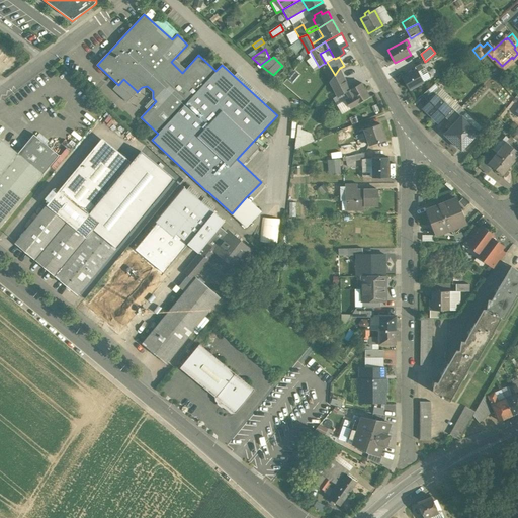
[(335,75),(330,81),(333,86),(342,75),(339,69),(335,75)]
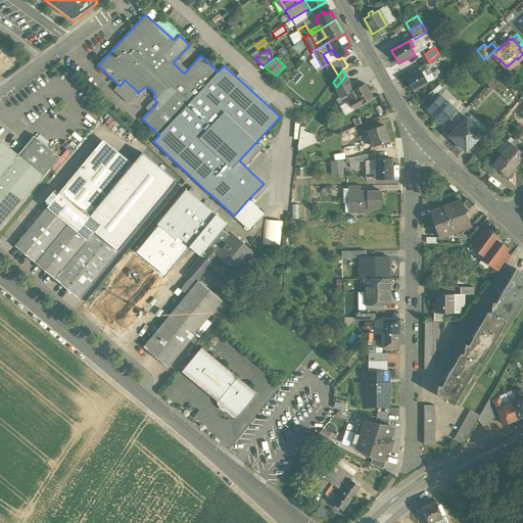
[(423,69),(417,73),(415,70),(412,72),(413,75),(407,78),(414,91),(428,84),(424,78),(427,76),(423,69)]
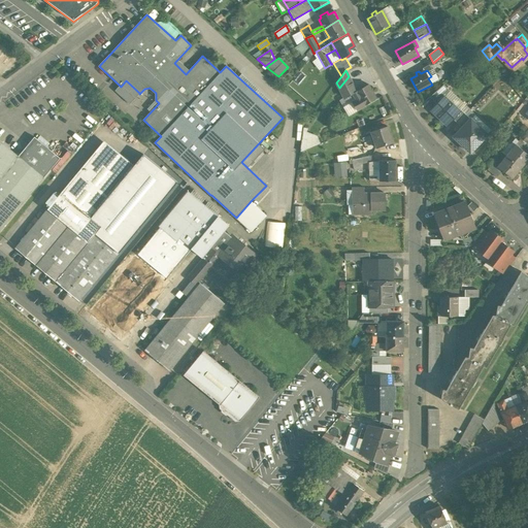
[(349,76),(339,88),(344,98),(353,94),(353,93),(356,92),(349,76)]
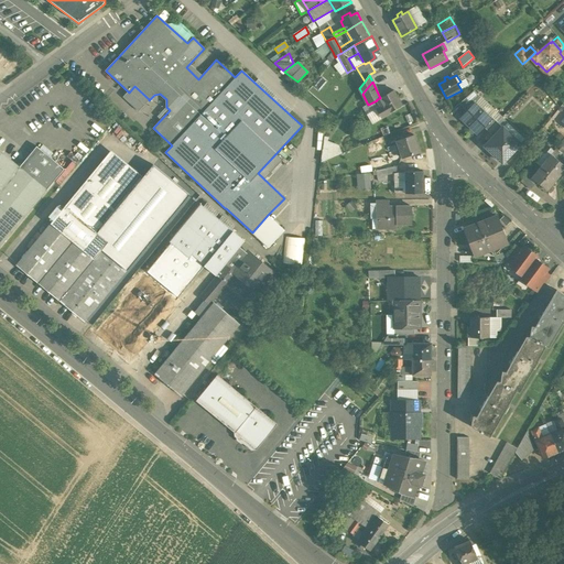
[(149,99),(134,86),(129,93),(128,91),(123,97),(139,111),(148,101),(148,100),(149,99)]
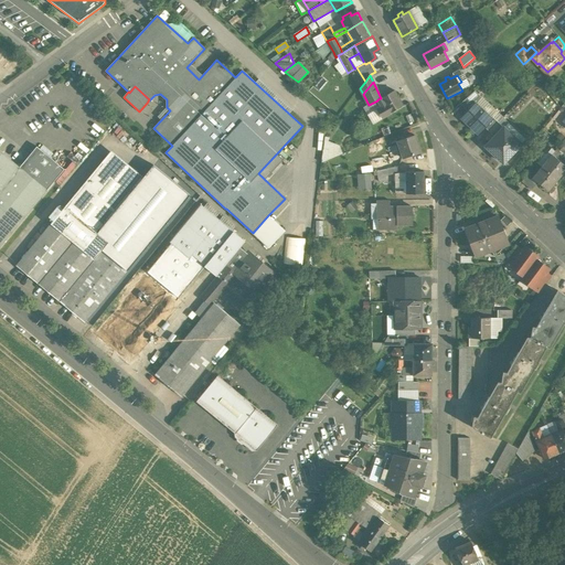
[(394,91),(381,98),(377,99),(377,100),(382,107),(377,109),(383,118),(403,106),(394,91)]
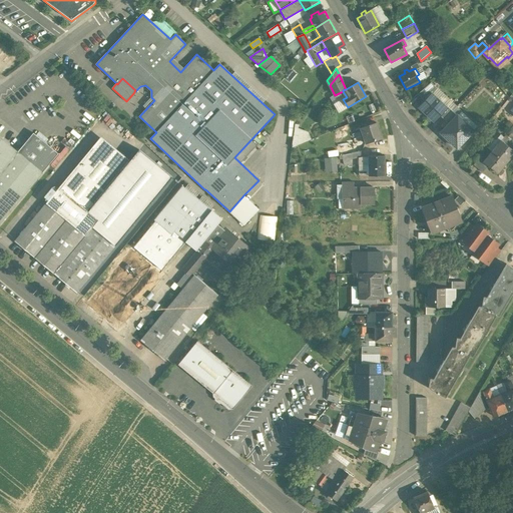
[(431,82),(417,94),(425,101),(431,94),(432,94),(437,89),(431,82)]
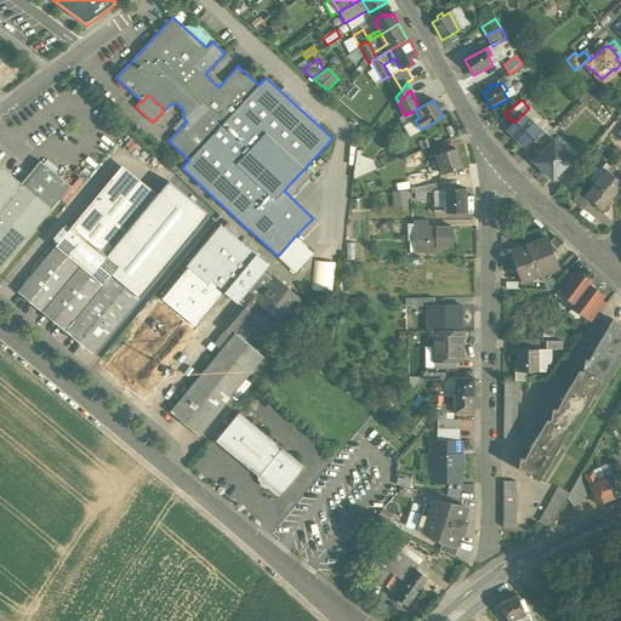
[(514,123),(507,130),(525,147),(533,140),(540,131),(523,114),(522,114),(514,123)]
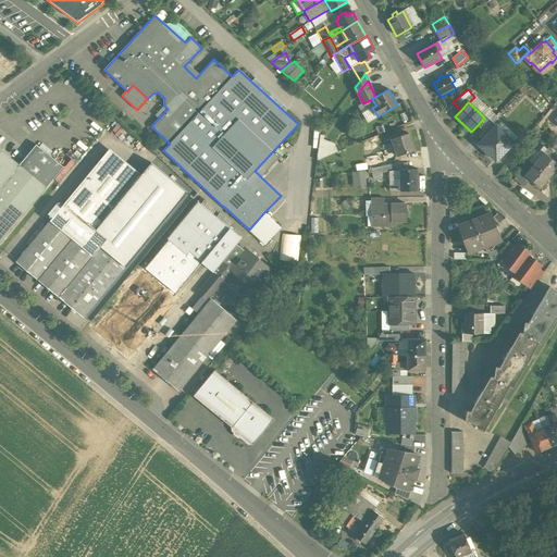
[(484,118),(478,125),(482,130),(491,121),(486,115),(484,118)]
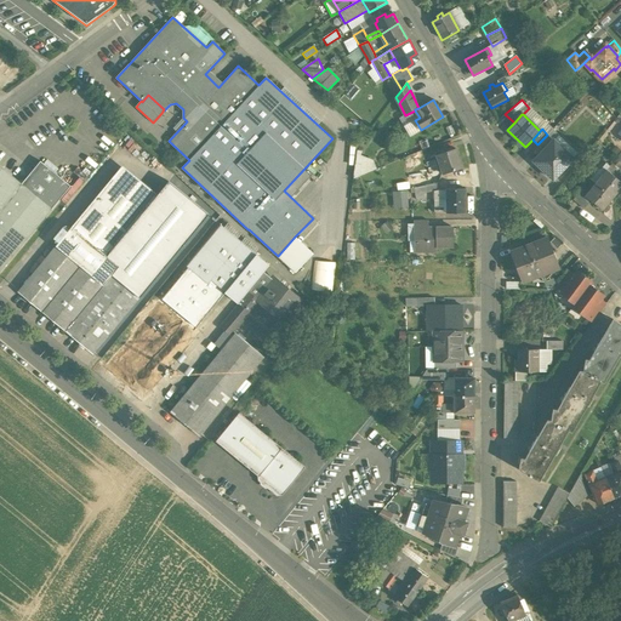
[(553,140),(547,135),(537,144),(543,151),(551,142),(553,140)]
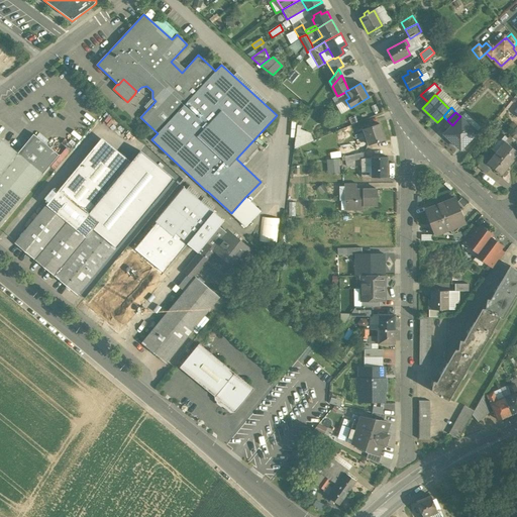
[(452,125),(444,134),(462,150),(477,134),(458,118),(452,125)]
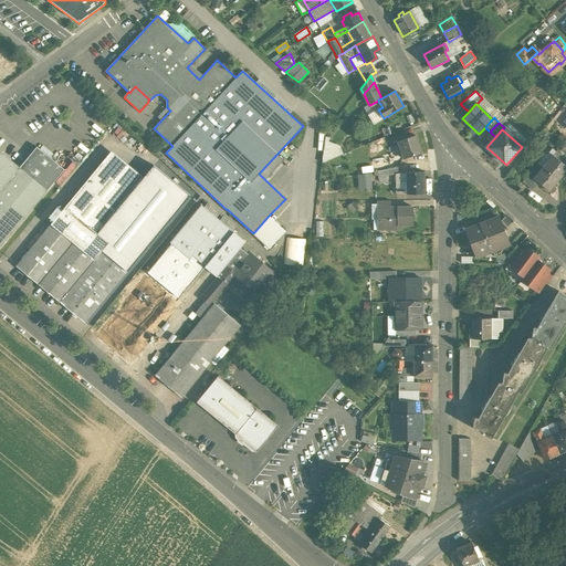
[(415,136),(398,142),(405,158),(420,153),(415,136)]
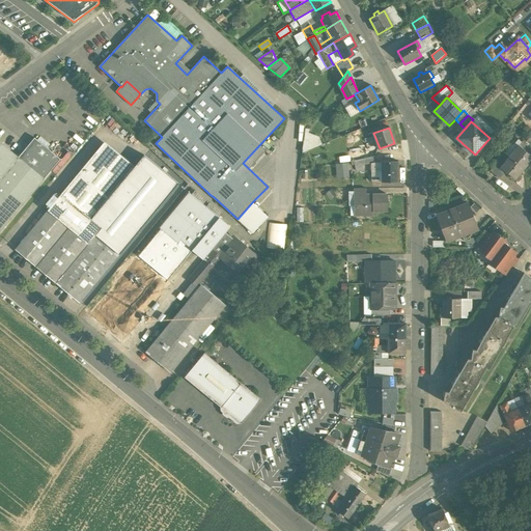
[(317,137),(305,133),(302,151),(320,144),(317,137)]
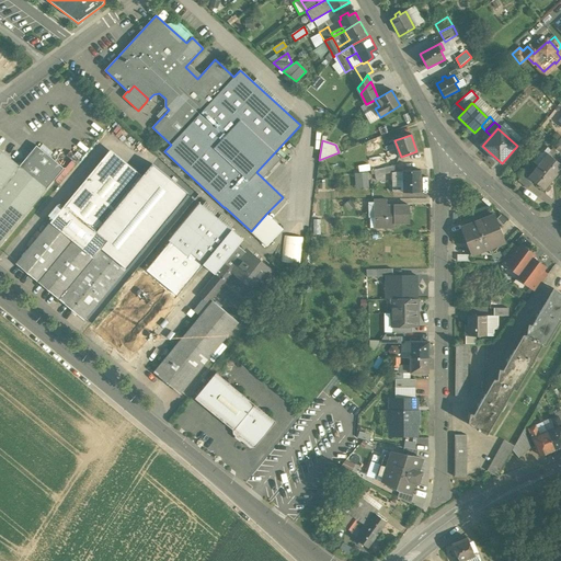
[(20,165),(47,189),(64,168),(36,146),(20,165)]
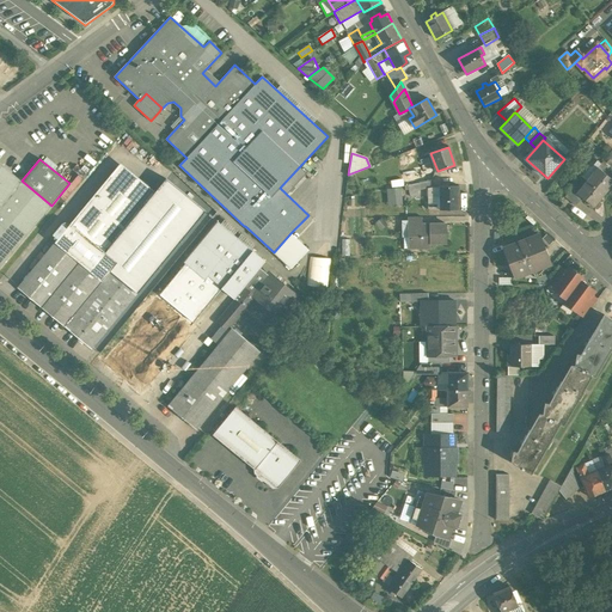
[(0,206),(22,182),(22,181),(0,163),(0,206)]
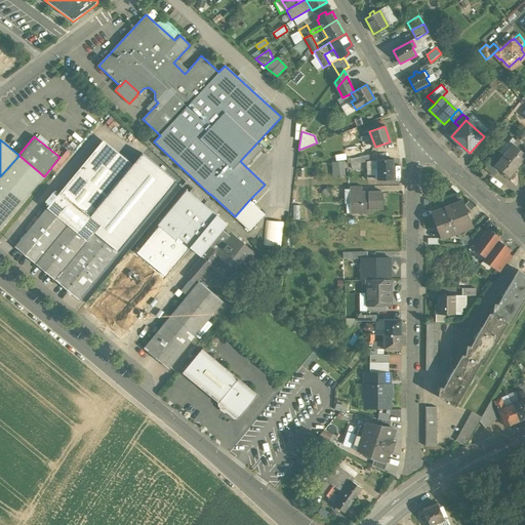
[(524,159),(524,154),(513,144),(503,155),(519,167),(524,159)]
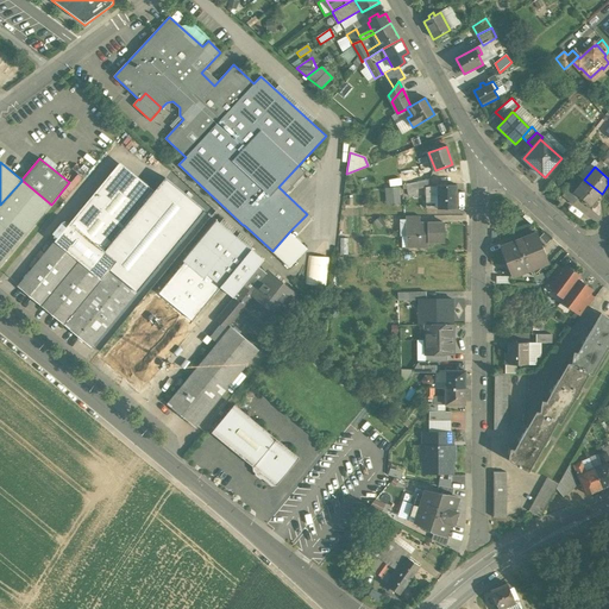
[(110,175),(55,242),(101,280),(117,261),(106,251),(144,205),(110,175)]
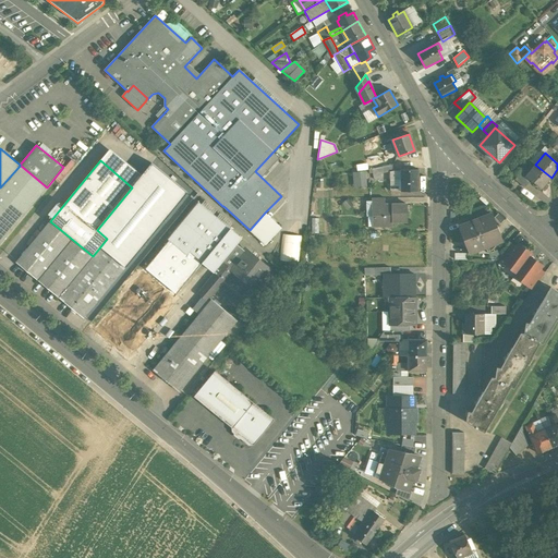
[(20,166),(0,187),(0,243),(47,187),(20,165),(20,166)]
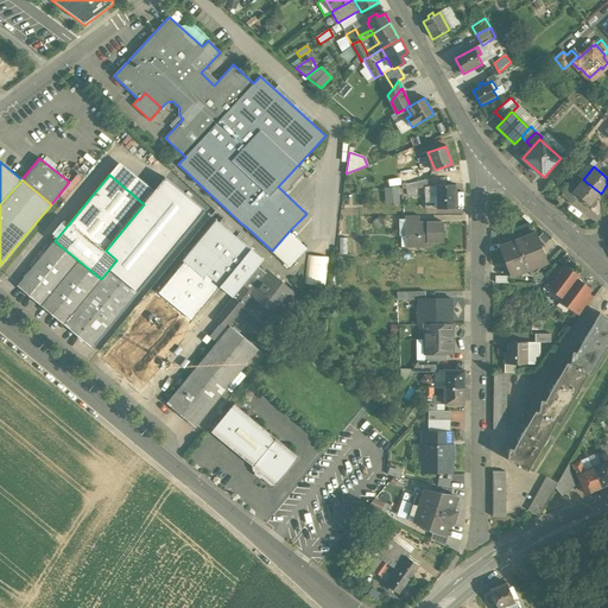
[(119,258),(146,280),(204,211),(165,179),(144,204),(106,251),(116,260),(119,258)]
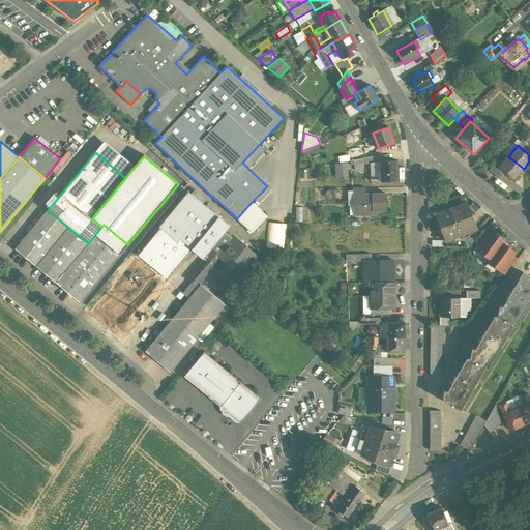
[(524,169),(508,156),(499,167),(514,179),(524,169)]
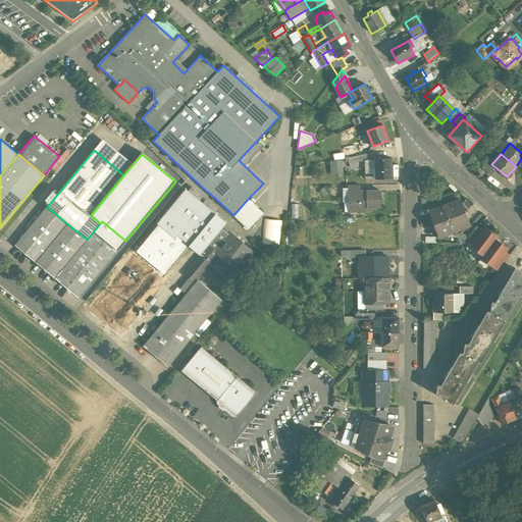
[(368,155),(348,158),(349,169),(358,163),(369,161),(368,155)]
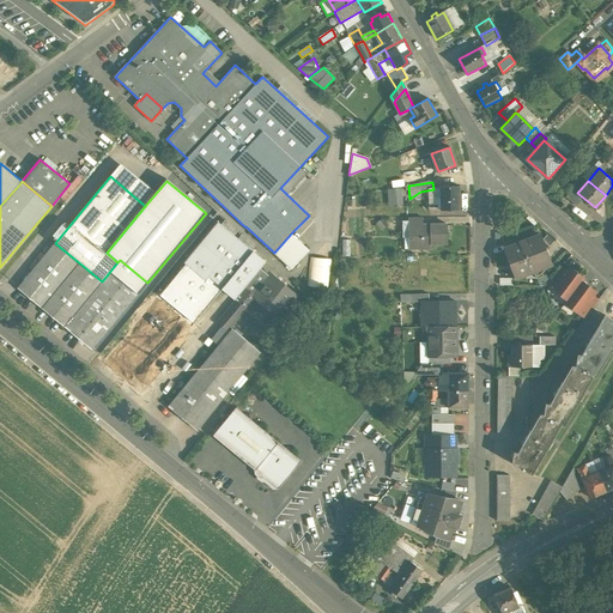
[(460,187),(441,187),(441,201),(444,201),(444,211),(460,211),(460,187)]
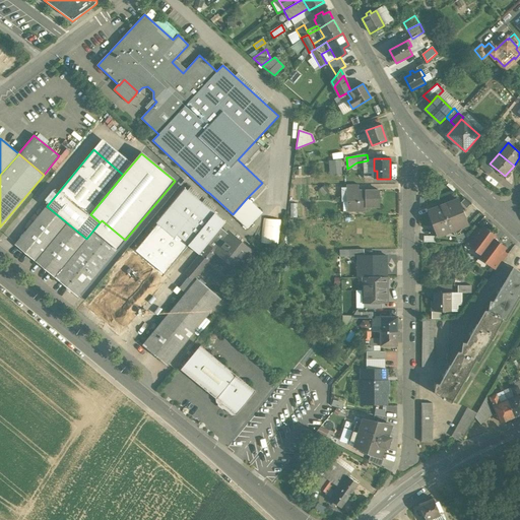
[(329,163),(329,175),(340,174),(339,161),(329,163)]
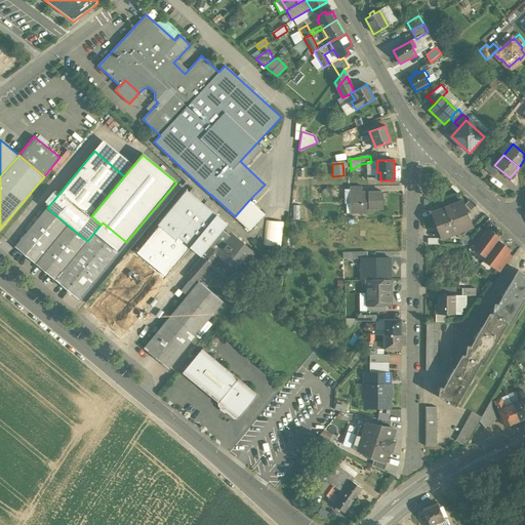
[(497,171),(488,163),(484,168),(493,176),(497,171)]
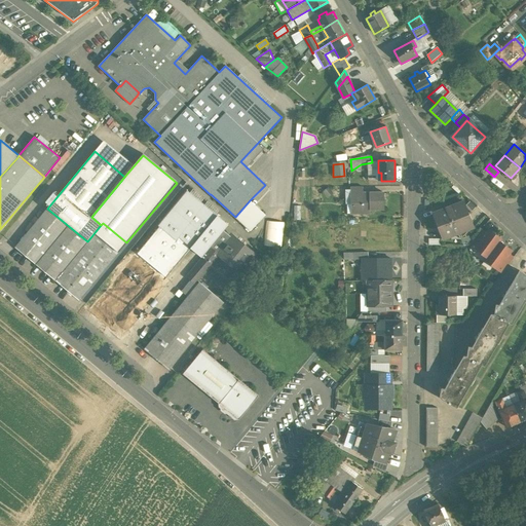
[(322,192),(327,198),(332,194),(328,188),(322,192)]
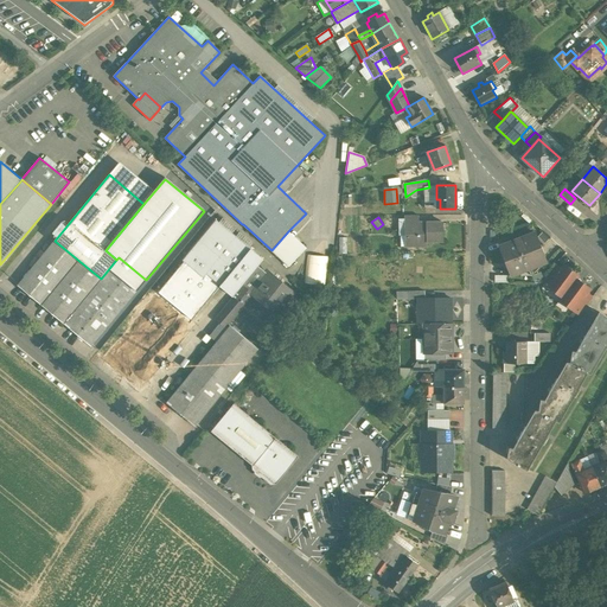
[(263,259),(216,221),(183,261),(184,261),(180,266),(213,294),(221,287),(232,296),(257,266),(263,259)]
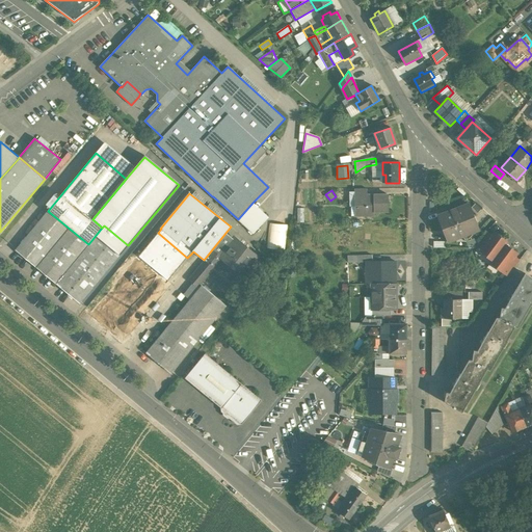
[(367,195),(354,195),(354,207),(360,207),(360,216),(361,216),(361,213),(367,213),(367,216),(374,216),(374,211),(389,211),(388,195),(380,195),(380,194),(367,195)]
